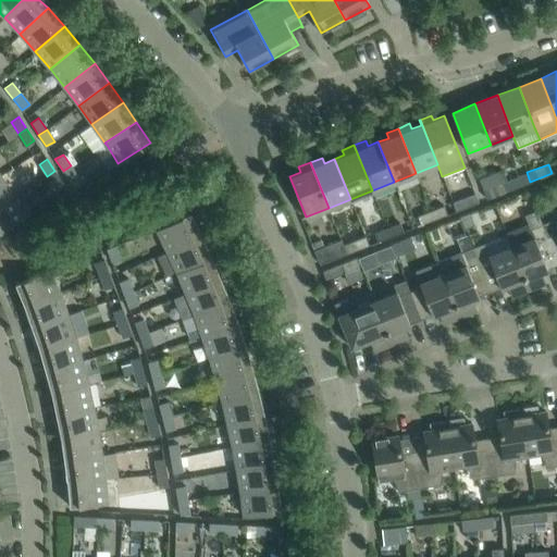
[(78,177),(71,165),(63,171),(71,183),(78,177)]
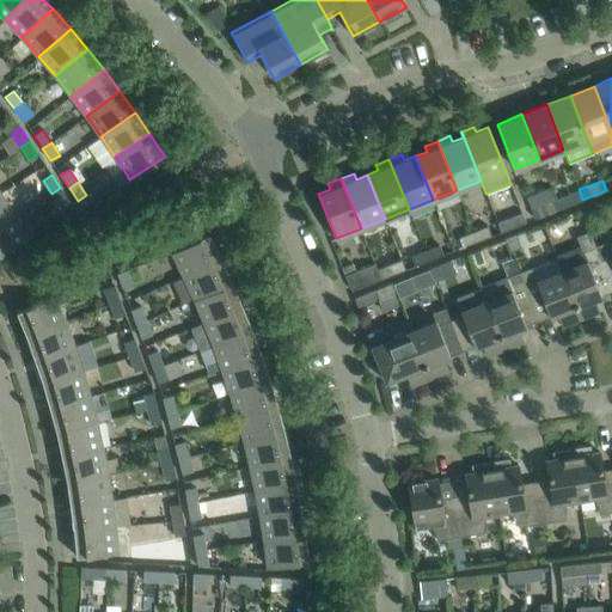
[(68,201),(60,188),(51,194),(60,207),(68,201)]
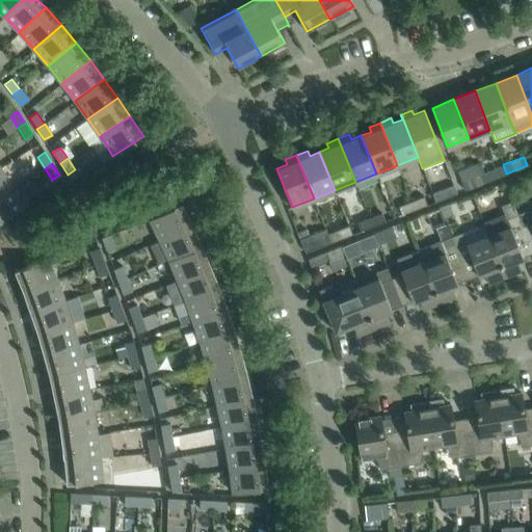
[(506,174),(503,164),(482,173),(485,182),(506,174)]
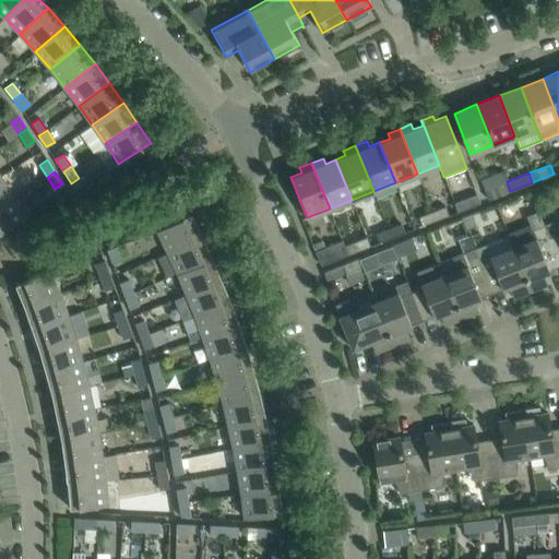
[(0,203),(13,197),(0,176),(0,203)]
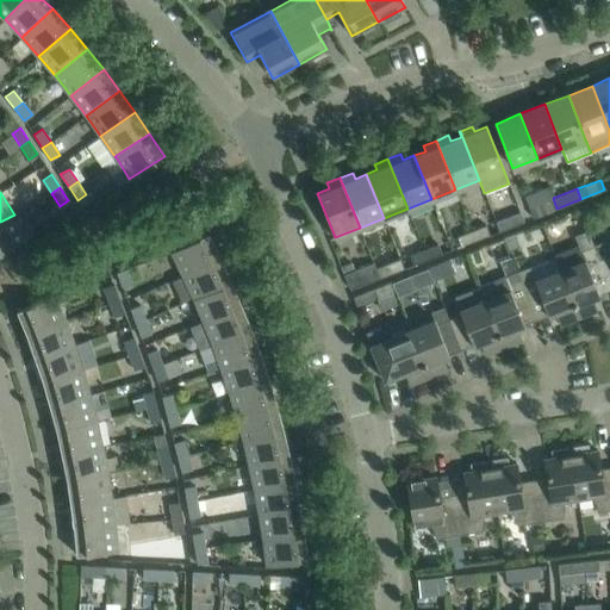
[(556,209),(553,198),(529,207),(533,217),(539,216),(556,209)]
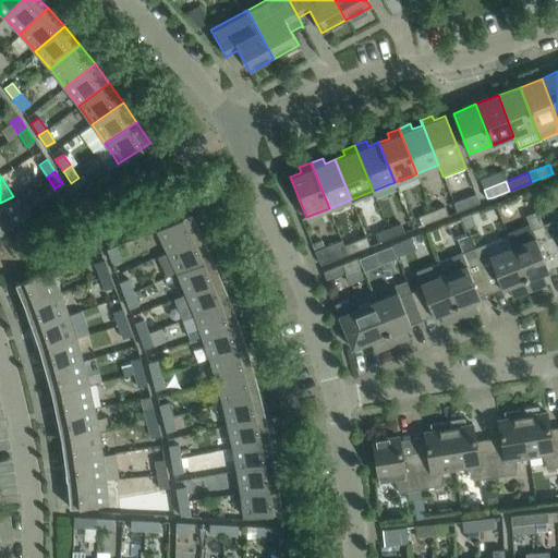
[(475,193),(452,202),(457,211),(478,203),(475,193)]
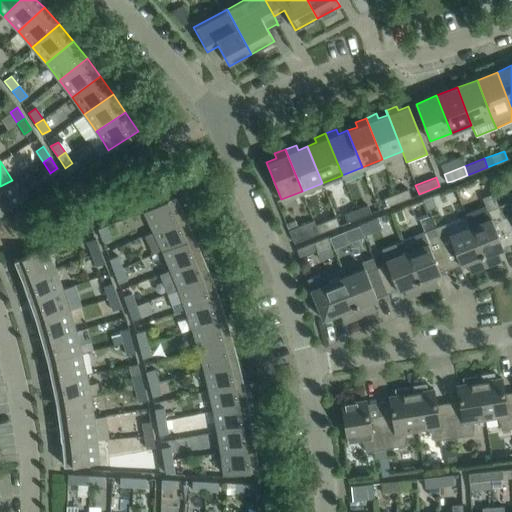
[(14,183),(12,180),(0,186),(0,212),(23,200),(14,183)]
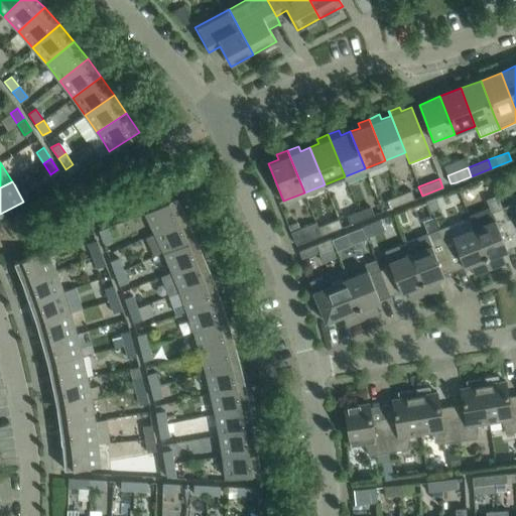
[(410,190),(398,195),(402,204),(413,199),(410,190)]
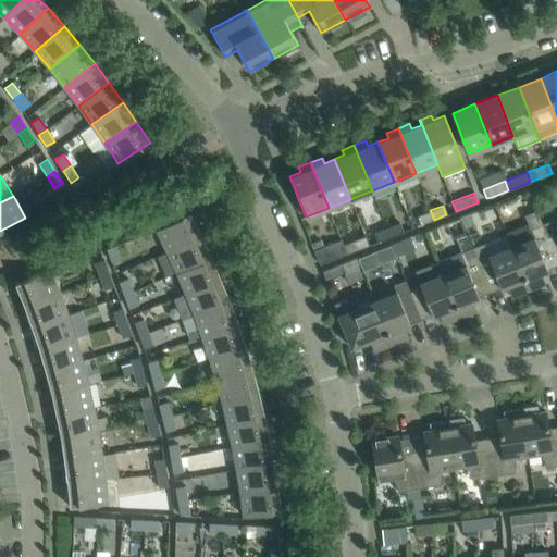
[(434,220),(430,210),(417,215),(421,224),(434,220)]
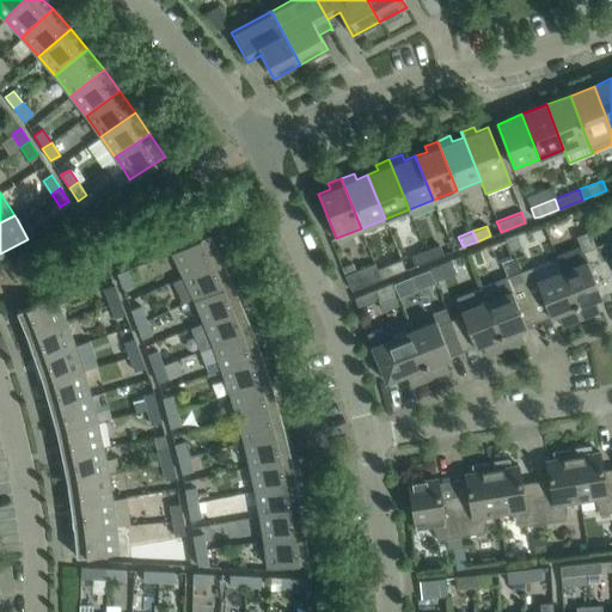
[(171,252),(183,276),(220,257),(208,233),(171,252)]
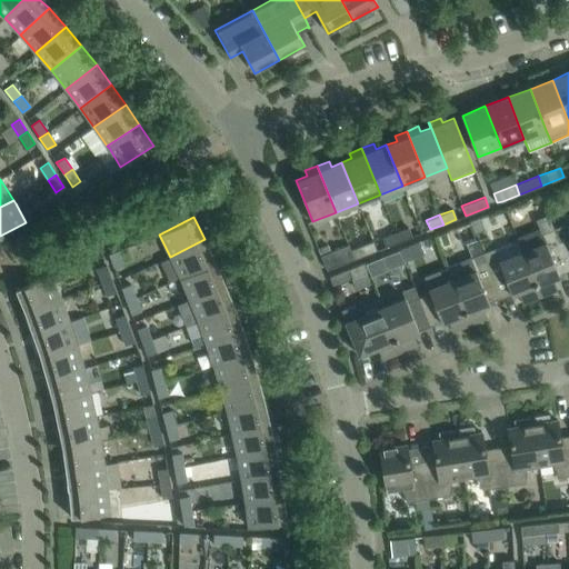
[(568,232),(568,233),(565,225),(553,229),(568,268),(568,232)]
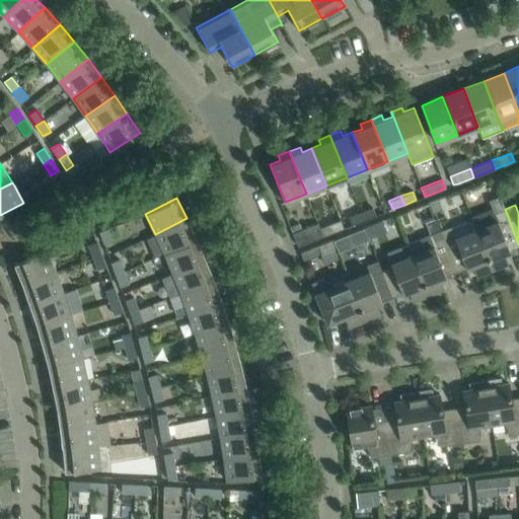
[(372,207),(360,212),(363,220),(375,216),(372,207)]
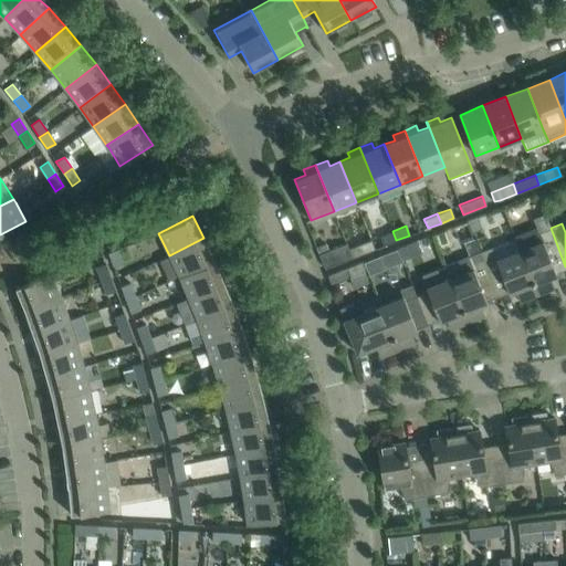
[(555,273),(565,269),(565,266),(551,228),(538,232),(542,241),(519,250),(536,295),(554,287),(549,276),(556,274),(555,273)]
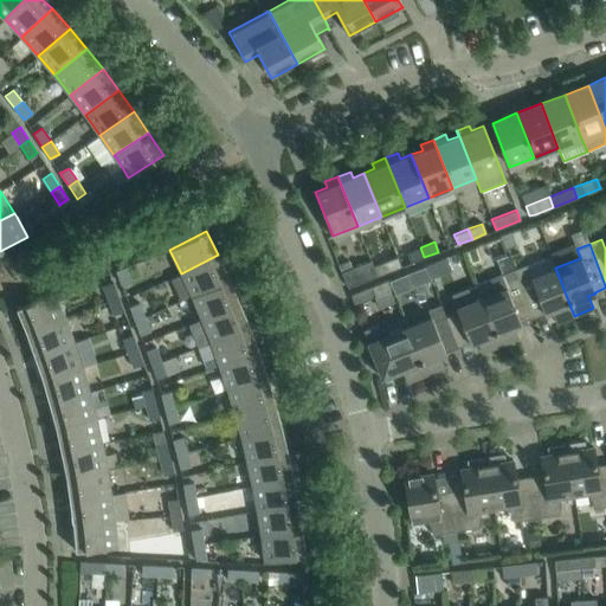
[(424,257),(420,247),(406,253),(411,263),(424,257)]
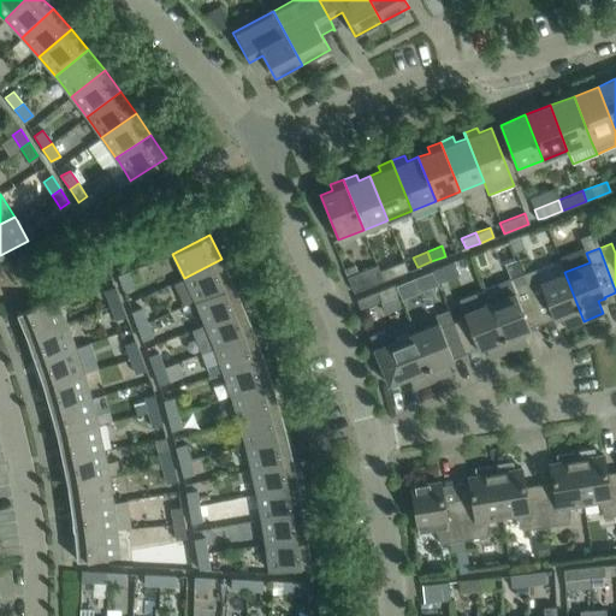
[(234,283),(221,259),(184,278),(195,301),(234,283)]
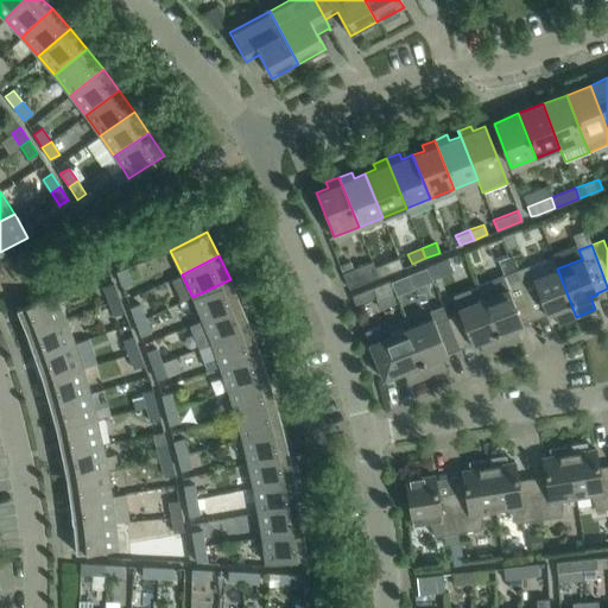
[(508,255),(498,260),(504,274),(514,271),(508,255)]
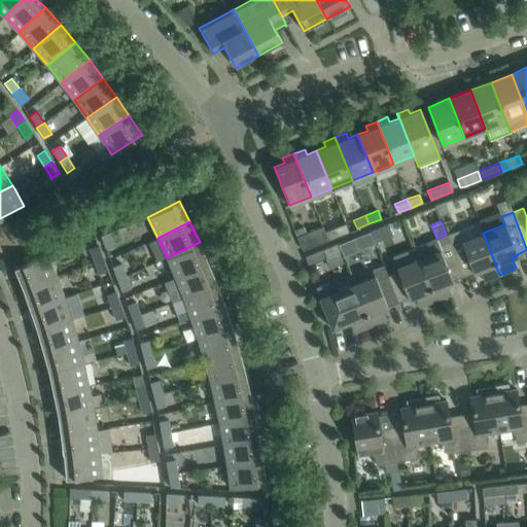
[(345,223),(324,232),(327,239),(348,231),(345,223)]
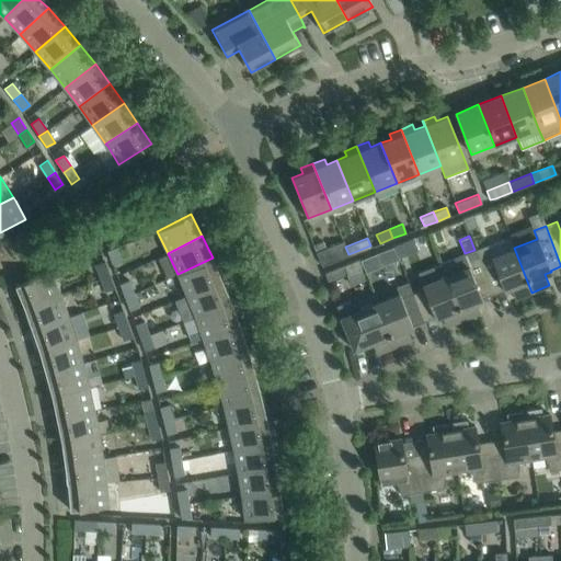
[(413,238),(393,245),(397,256),(416,248),(413,238)]
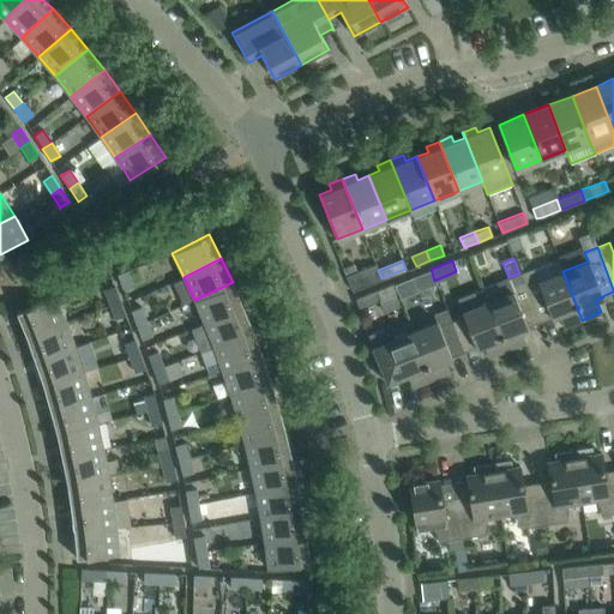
[(381,278),(378,270),(375,264),(345,276),(353,292),(381,278)]
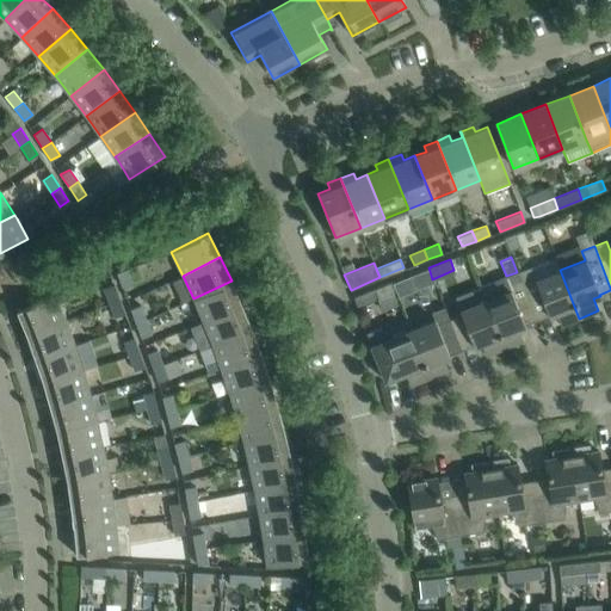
[(579,319),(560,270),(535,281),(530,266),(517,272),(536,320),(549,315),(549,316),(556,314),(561,326),(579,319)]
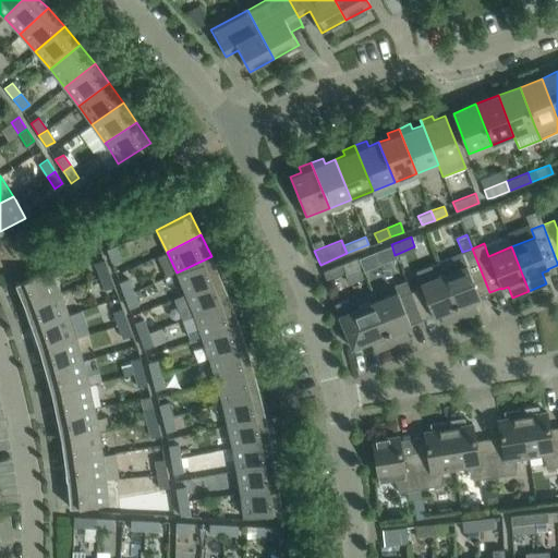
[(116,245),(107,249),(111,262),(121,258),(116,245)]
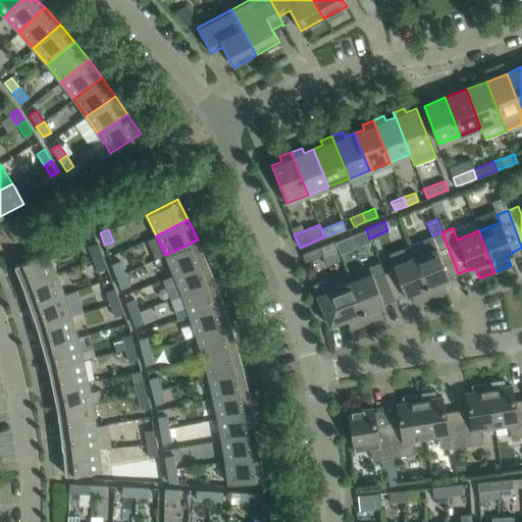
[(448,277),(458,273),(441,232),(432,236),(431,237),(435,248),(414,257),(430,298),(447,291),(442,280),(448,278),(448,277)]
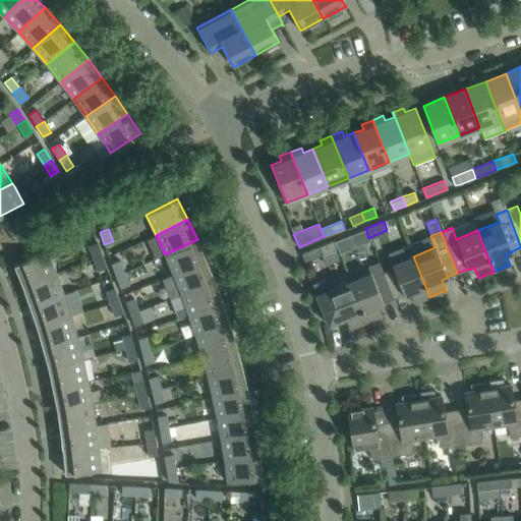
[(206,259),(197,239),(165,254),(173,274),(206,259)]
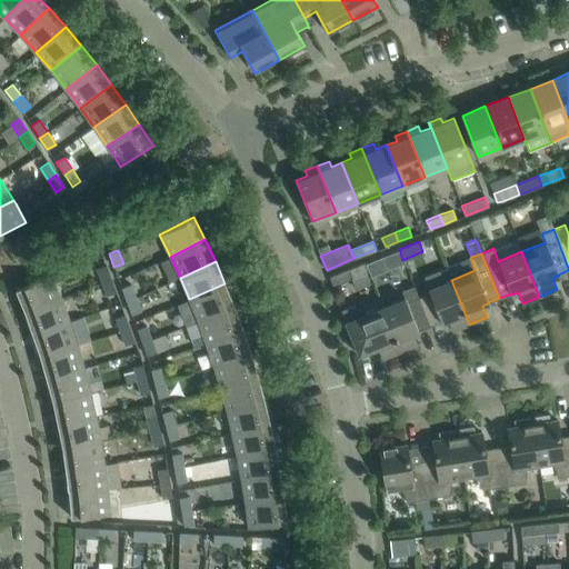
[(351,278),(367,271),(363,262),(348,269),(351,278)]
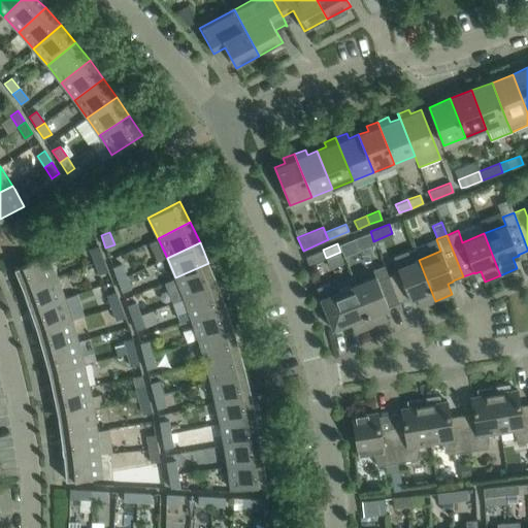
[(90,249),(94,262),(102,258),(98,245),(90,249)]
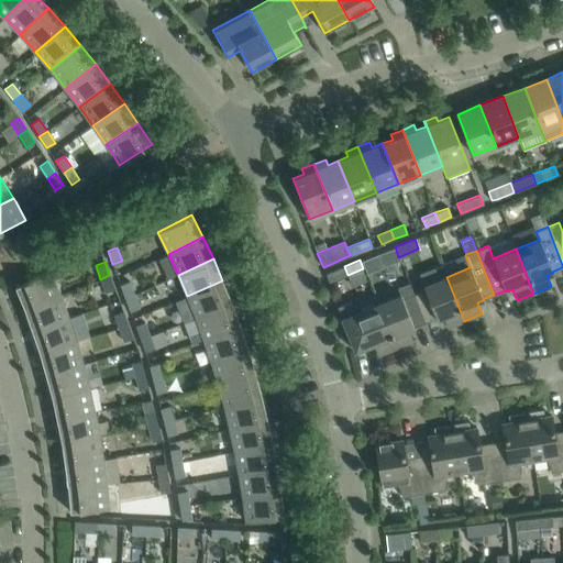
[(24,308),(61,295),(58,288),(51,272),(14,286),(24,308)]
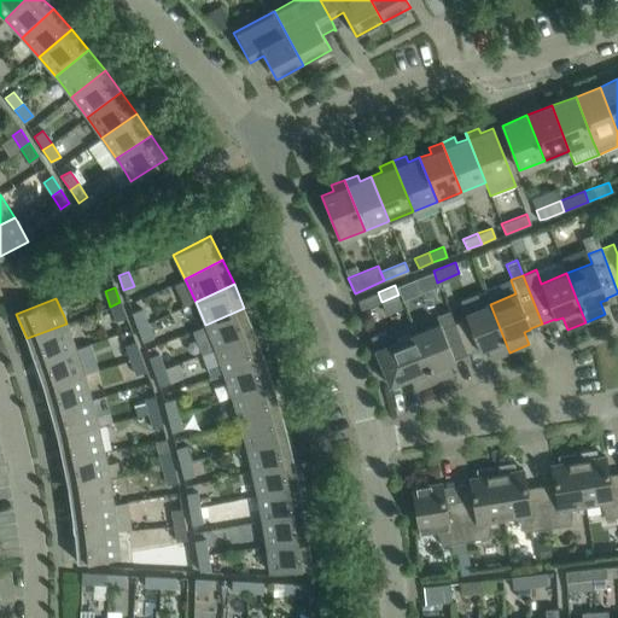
[(126,318),(120,302),(110,307),(116,321),(126,318)]
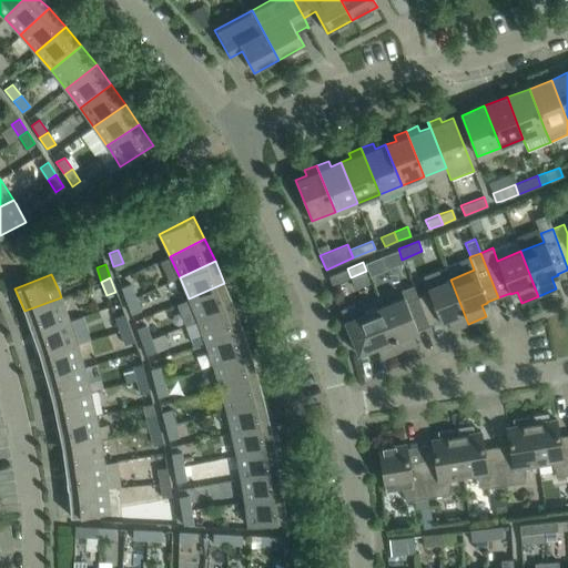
[(468,324),(450,280),(427,288),(428,293),(417,297),(428,326),(440,321),(440,322),(446,320),(450,331),(468,324)]
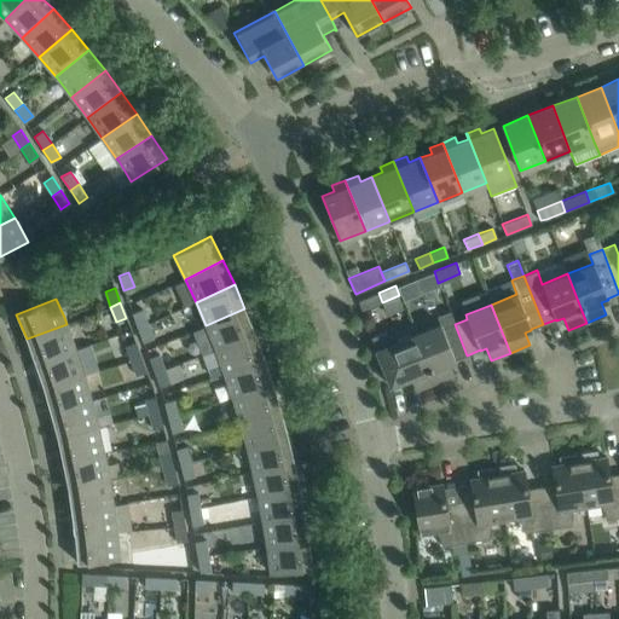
[(132,312),(137,328),(148,324),(142,308),(132,312)]
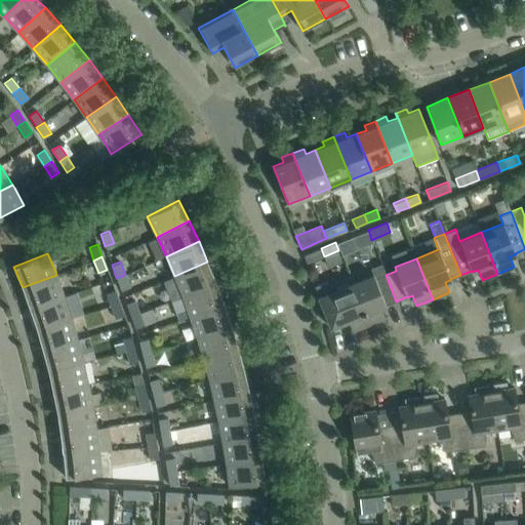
[(216,283),(207,261),(174,276),(183,296),(216,283)]
